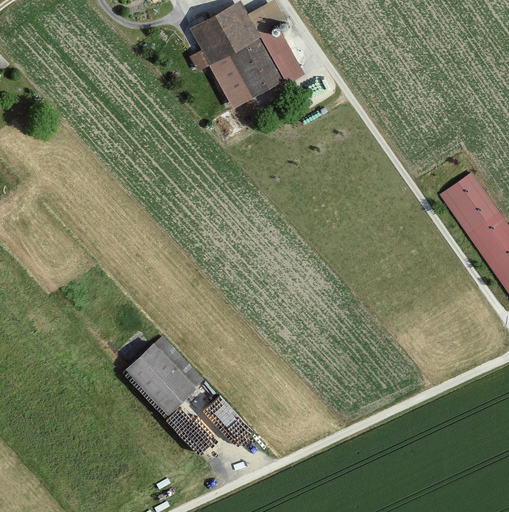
[(275,0),(274,0),(248,16),(239,2),(190,30),(201,50),(189,56),(199,74),(211,67),(234,108),(285,79),(288,85),(306,75),(282,35),(279,37),(277,37),(275,37),(273,36),(272,35),(271,33),(271,31),(272,29),(274,27),(276,27),(287,20),(275,0)]
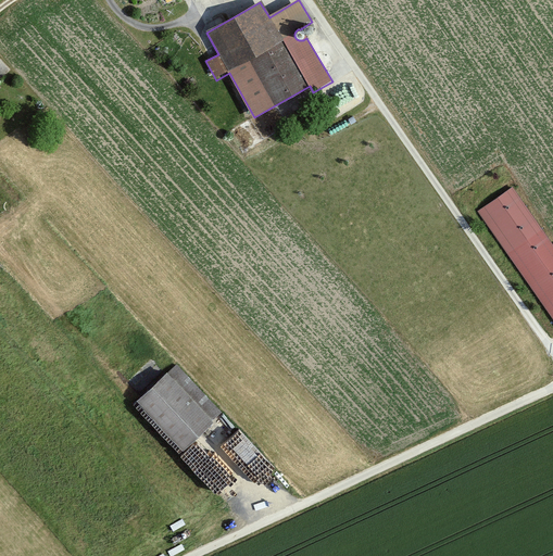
[(312,35),(314,35),(316,33),(317,30),(317,28),(316,26),(315,25),(313,24),(311,24),(309,24),(306,26),(305,28),(305,30),(306,33),(308,34),(310,35),(312,35)]
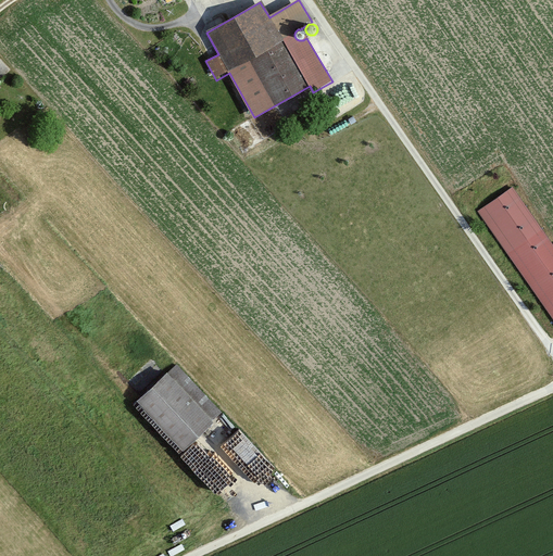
[(301,40),(303,40),(305,38),(306,36),(306,34),(305,32),(304,30),(302,29),(300,29),(298,29),(296,32),(294,34),(294,36),(296,38),(297,39),(299,40),(301,40)]
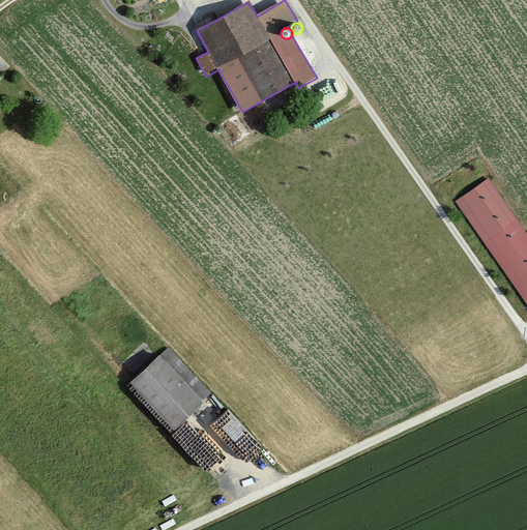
[(526,235),(488,178),(452,202),(526,308),(526,235)]
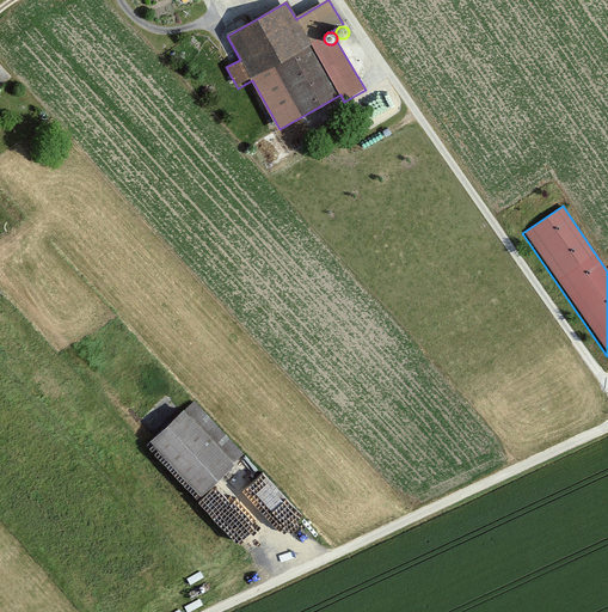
[(235,460),(185,408),(152,440),(202,493),(235,460)]
